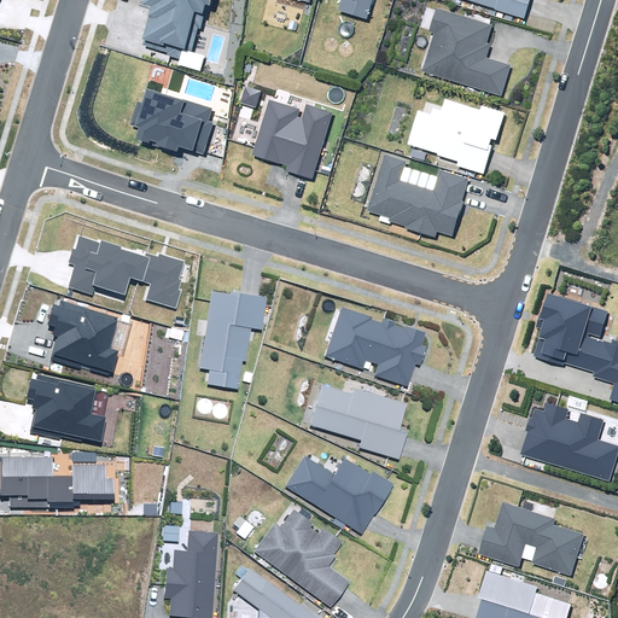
[(178,64),(199,70),(204,56),(191,52),(198,28),(200,29),(208,5),(210,6),(211,0),(144,0),(143,4),(151,6),(141,39),(145,39),(143,45),(168,52),(167,56),(179,59),(178,64)]
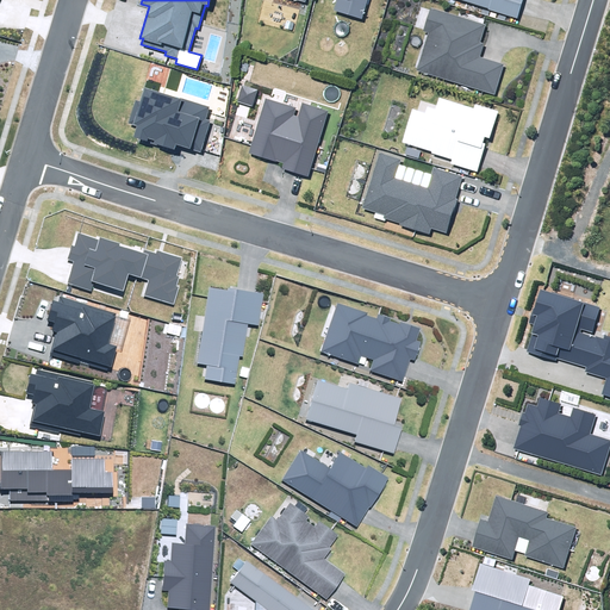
[(337,0),(334,11),(361,19),(366,0),(337,0)]
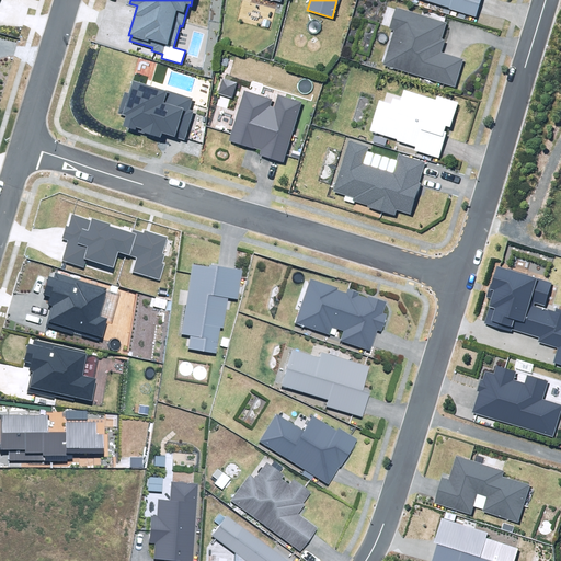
[(422,0),(476,16),(480,0),(422,0)]
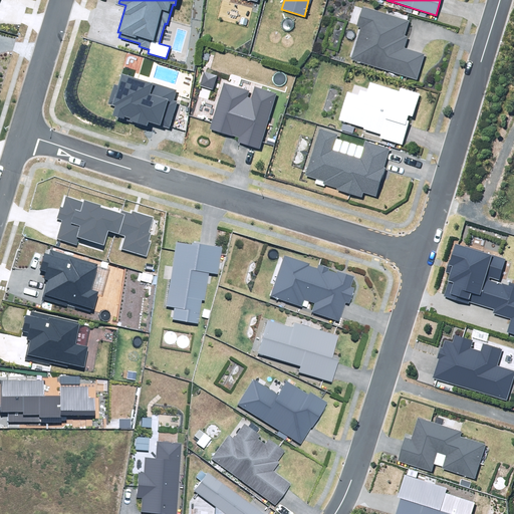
[(351,60),(417,79),(425,53),(406,48),(409,36),(405,35),(410,21),(362,7),(356,27),(360,28),(351,60)]
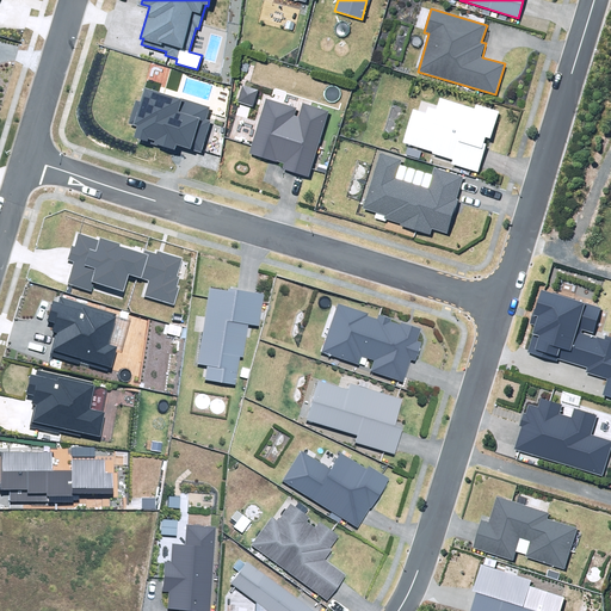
[(238,103),(253,106),(257,90),(242,86),(238,103)]
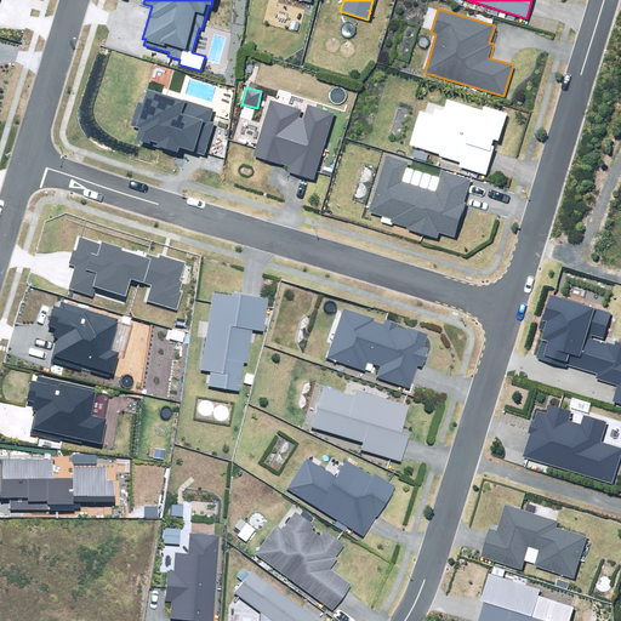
[(137,141),(177,152),(178,147),(205,155),(215,124),(209,123),(212,109),(146,90),(142,103),(137,102),(131,125),(140,129),(137,141)]
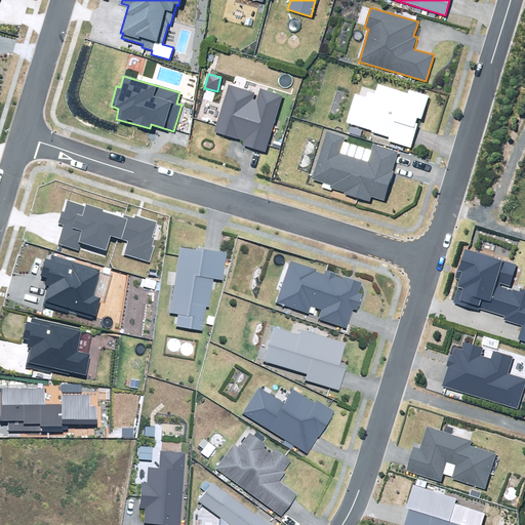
[(229,84),(214,131),(244,140),(243,146),(266,152),(282,95),(259,89),(256,101),(252,99),(254,92),(229,84)]
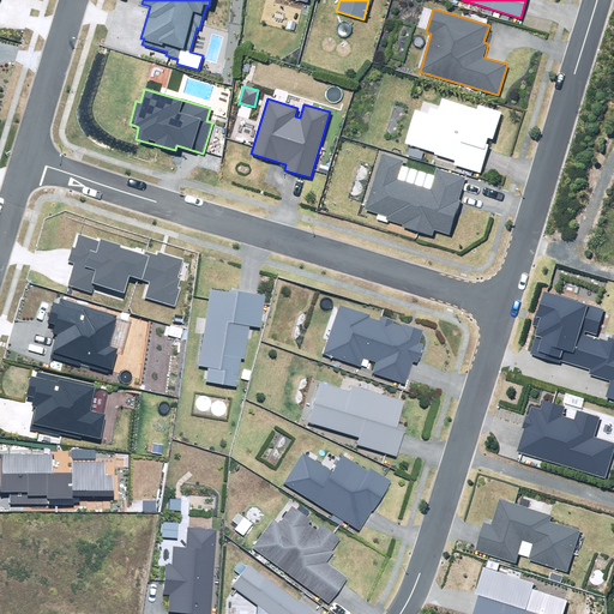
[(415,110),(405,144),(435,152),(434,155),(455,161),(453,166),(481,174),(489,145),(486,144),(488,138),(494,139),(501,112),(479,104),(477,109),(441,98),(438,109),(431,107),(428,114),(415,110)]
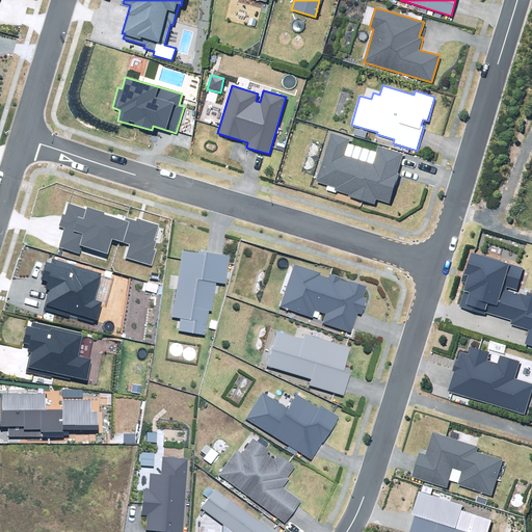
[(330,133),(316,181),(335,187),(334,189),(348,194),(348,196),(374,205),(376,200),(390,204),(399,174),(397,173),(403,154),(378,147),(373,164),(345,155),(350,139),(330,133)]
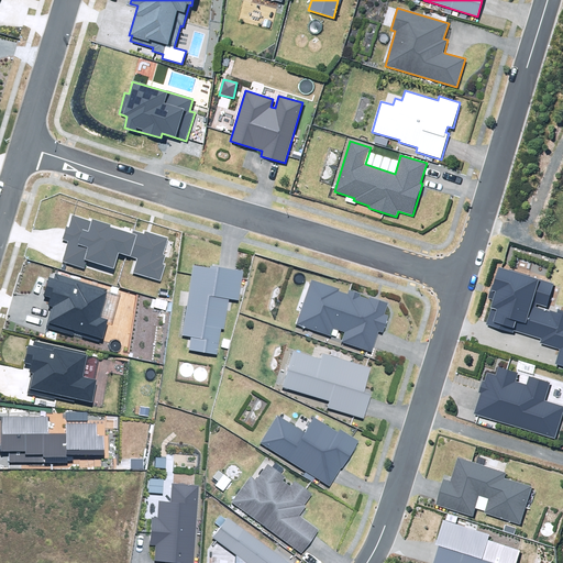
[(69,241),(63,262),(85,268),(88,261),(114,268),(119,253),(138,258),(133,273),(161,282),(165,265),(163,264),(166,255),(163,254),(168,238),(145,230),(144,234),(134,231),(133,234),(111,227),(111,224),(92,219),(91,221),(73,216),(69,228),(66,227),(63,239),(69,241)]
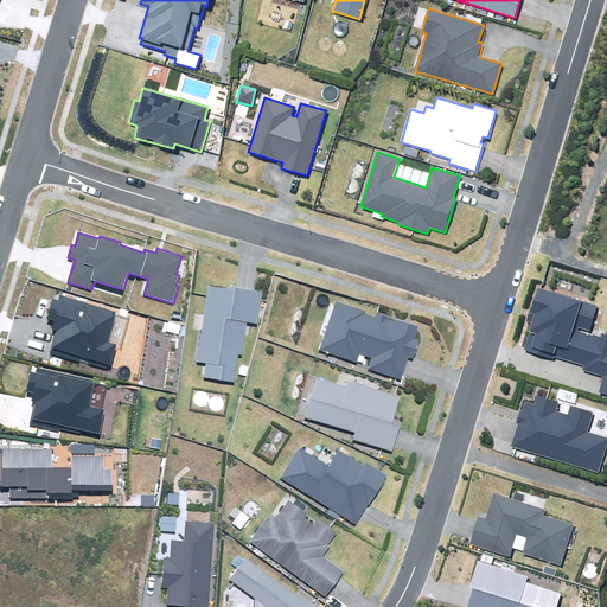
[(204,378),(235,382),(238,355),(242,356),(247,323),(257,324),(262,292),(228,287),(227,289),(209,286),(197,362),(206,363),(204,378)]
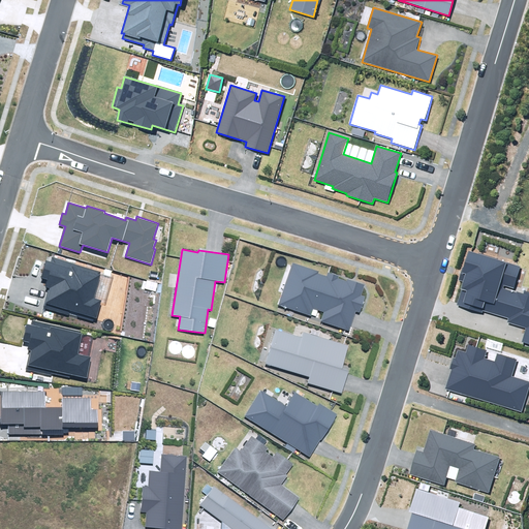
[(522,342),(528,344),(528,292),(524,291),(523,294),(502,288),(503,285),(514,288),(521,267),(469,251),(464,268),(462,267),(458,280),(464,281),(457,305),(483,312),(483,310),(508,318),(507,322),(526,329),(522,342)]
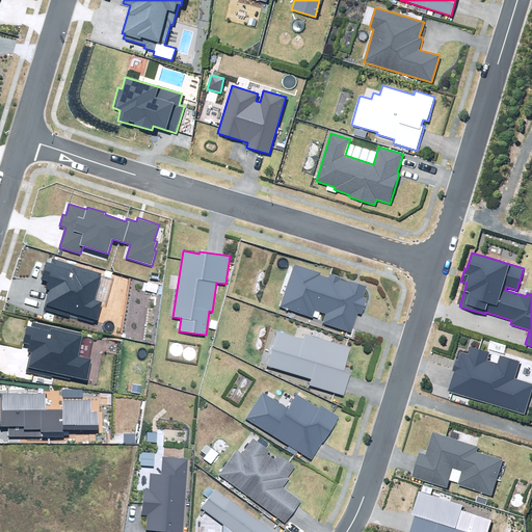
[(78,318),(95,323),(96,319),(97,320),(102,302),(95,299),(102,273),(52,260),(51,264),(46,263),(42,280),(48,282),(47,288),(49,289),(44,310),(70,316),(71,312),(79,314),(78,318)]
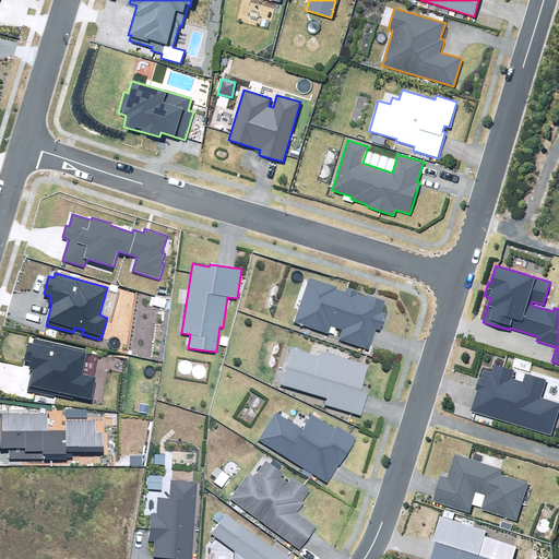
[(295,322),(329,334),(331,326),(342,330),(339,339),(369,348),(376,329),(380,330),(385,313),(382,312),(385,300),(367,295),(367,297),(357,294),(358,293),(345,288),(344,293),(336,289),(336,287),(309,278),(295,322)]
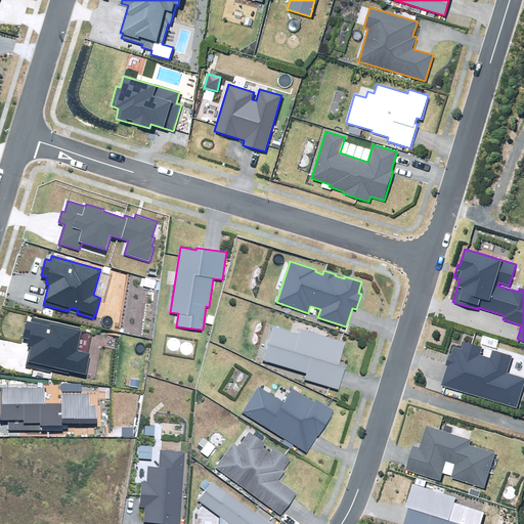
[(71,372),(86,375),(90,354),(78,351),(83,328),(32,316),(31,321),(26,320),(22,338),(29,340),(28,347),(30,347),(26,366),(50,372),(51,369),(70,374),(71,372)]
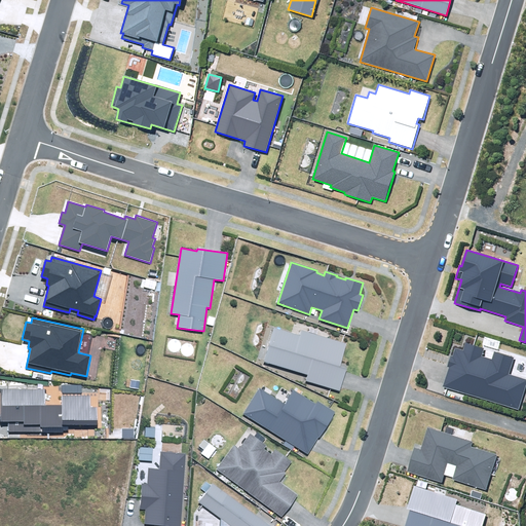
[(306,381),(340,391),(347,368),(340,367),(347,343),(301,330),(300,335),(274,328),(264,362),(308,374),(306,381)]
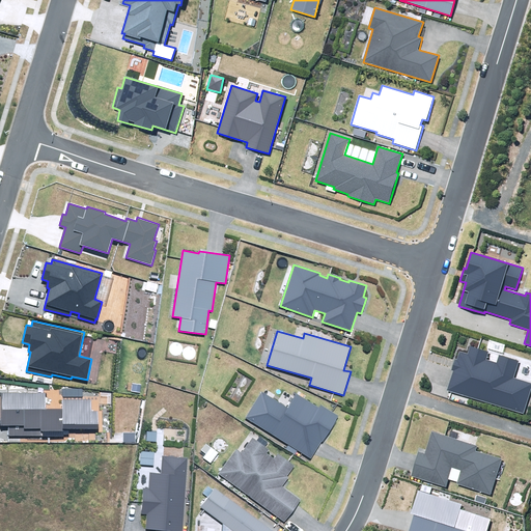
[(453,370),(447,390),(523,414),(530,388),(530,383),(514,378),(519,362),(499,356),(497,363),(485,360),(488,352),(470,346),(468,354),(459,352),(456,360),(454,359),(451,369),(453,370)]
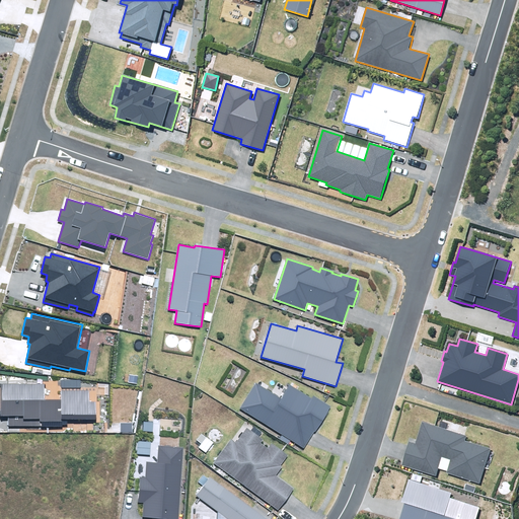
[(61,380),(61,388),(80,388),(80,380),(61,380)]
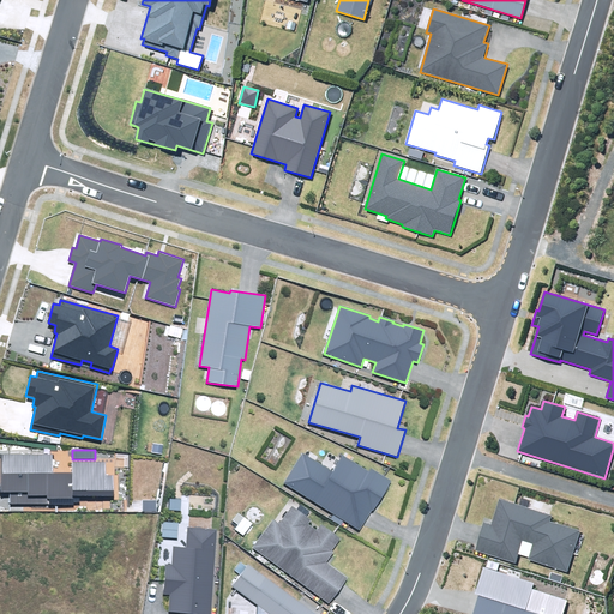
[(342,456),(332,471),(302,453),(283,483),(360,530),(372,511),(373,512),(391,482),(371,470),(369,473),(342,456)]
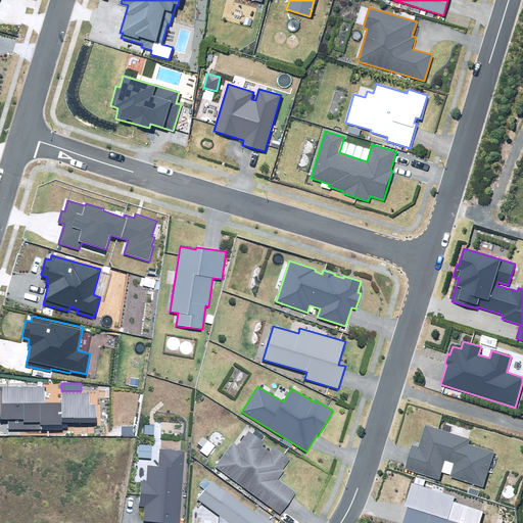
[(8,420),(8,429),(63,429),(63,428),(67,428),(67,423),(96,423),(96,405),(91,405),(91,394),(61,394),(61,402),(44,402),(44,387),(0,387),(0,420),(8,420)]
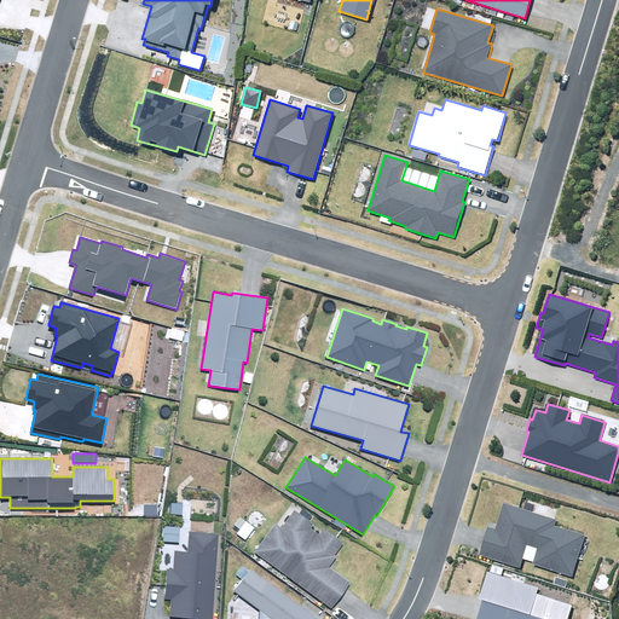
[(172,503),(171,514),(183,515),(183,503),(172,503)]
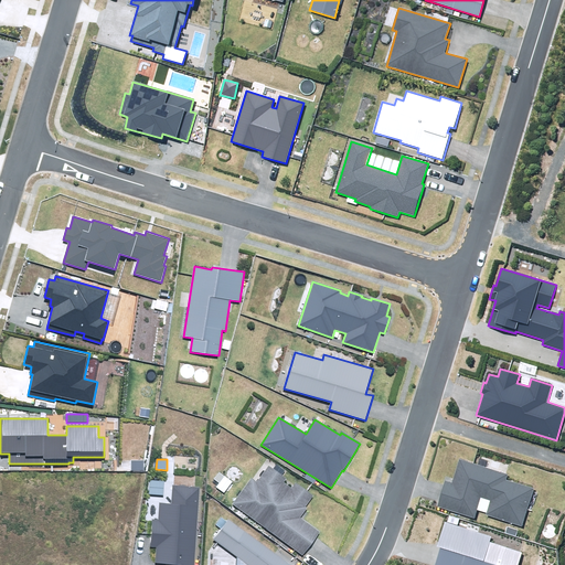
[(475,518),(477,510),(487,513),(486,515),(522,526),(534,488),(507,480),(509,475),(459,459),(452,482),(445,480),(436,507),(475,518)]
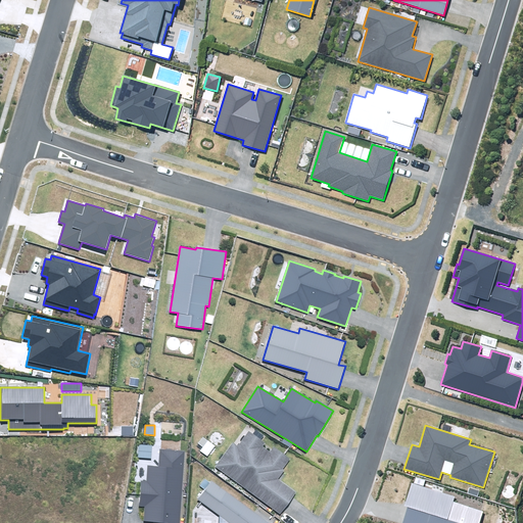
[(122,435),(134,435),(134,426),(122,426),(122,435)]
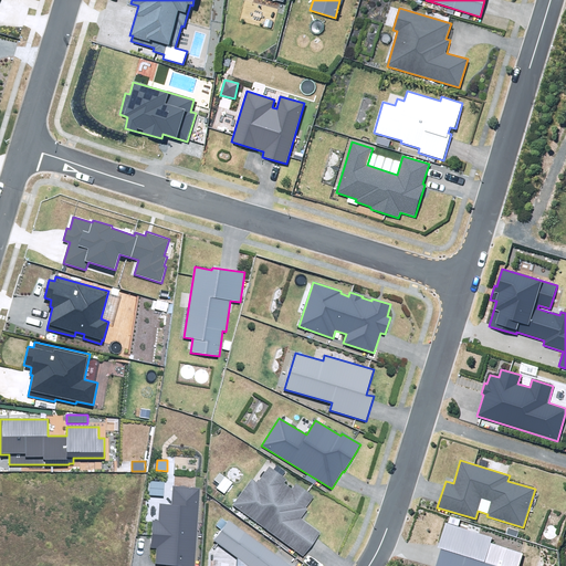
[(232,505),(304,557),(322,533),(301,519),(307,510),(305,507),(313,496),(296,484),(293,490),(284,483),(287,479),(282,475),(285,471),(278,465),(274,470),(270,468),(258,483),(251,479),(232,505)]
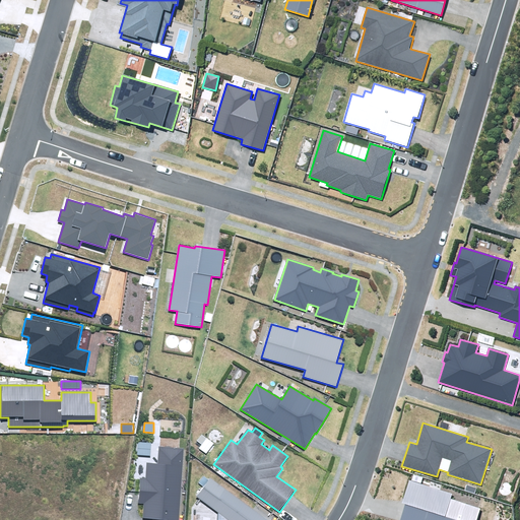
[(137,455),(150,456),(151,442),(138,442),(137,455)]
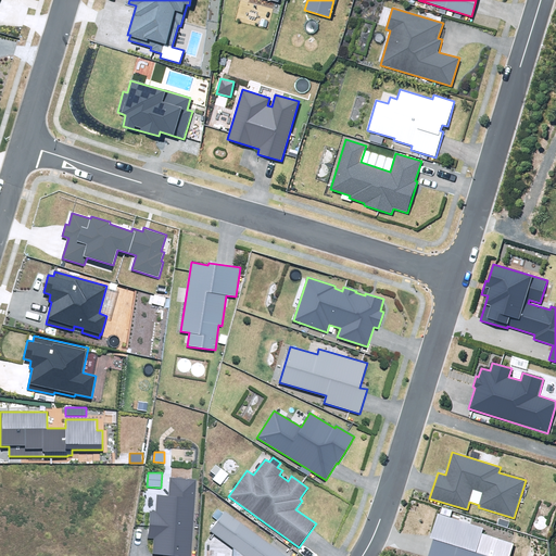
[(153,554),(164,555),(191,555),(197,479),(169,478),(168,495),(156,495),(155,512),(150,510),(148,539),(154,539),(153,554)]
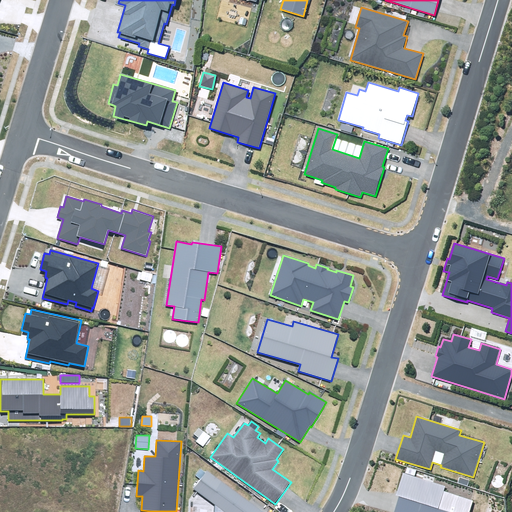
[(224,511),(262,511),(208,470),(194,489),(215,505),(224,511)]
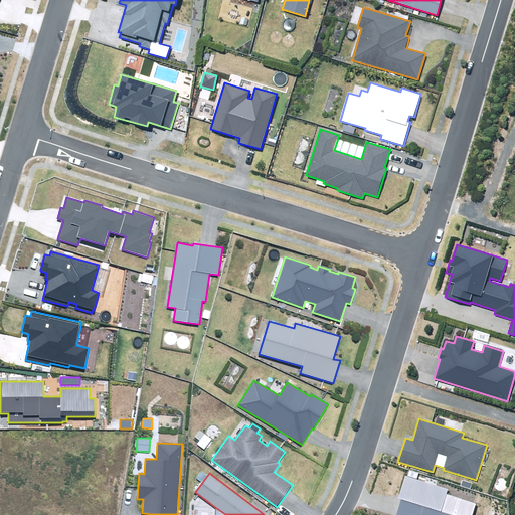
[(449,489),(405,476),(398,498),(401,499),(395,514),(472,514),(476,504),(447,494),(449,489)]
